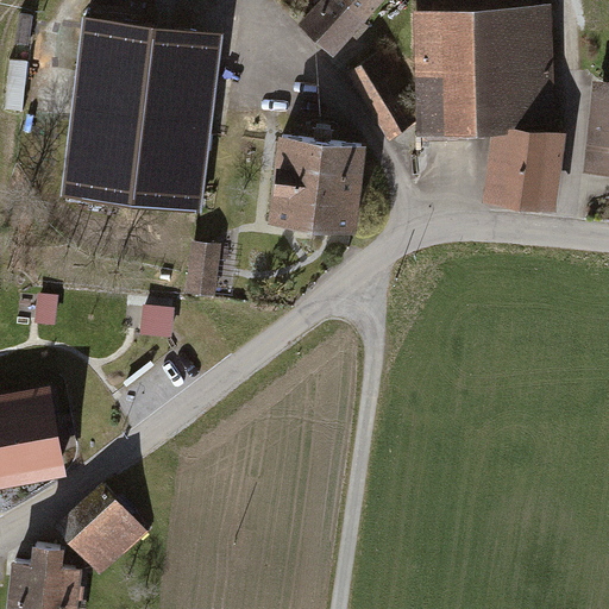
[(326,0),(306,22),(332,46),(351,26),(358,33),(366,25),(359,18),(375,0),(326,0)]
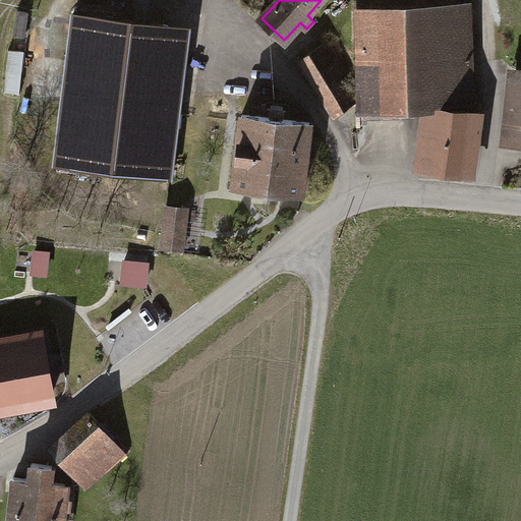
[(469,8),(359,10),(361,107),(370,107),(370,117),(386,117),(386,107),(421,106),(421,107),(430,107),(471,106),(469,8)]
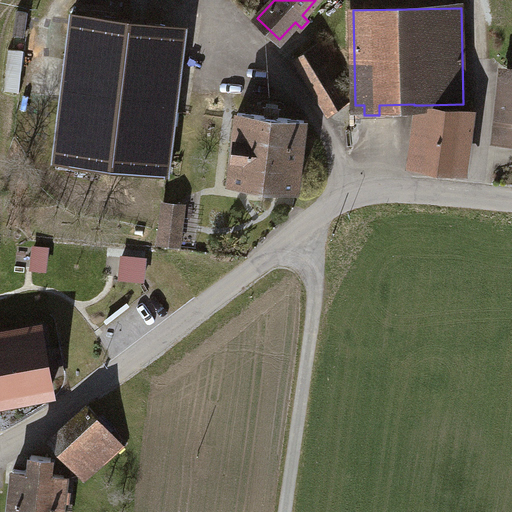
[(88,165),(106,18),(71,14),(54,161),(88,165)]
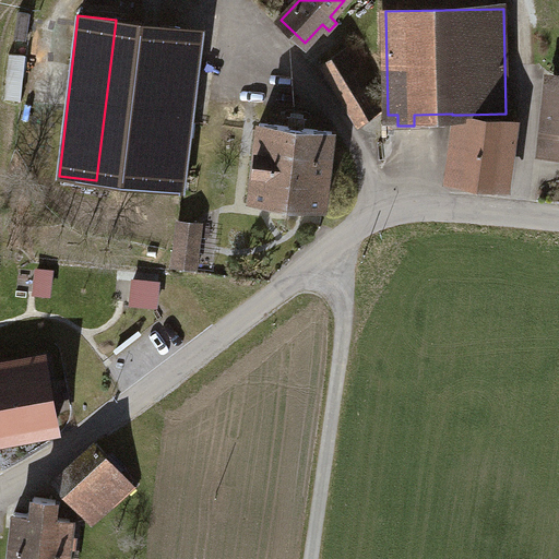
[(116,20),(96,180),(182,190),(191,121),(179,119),(190,28),(116,20)]
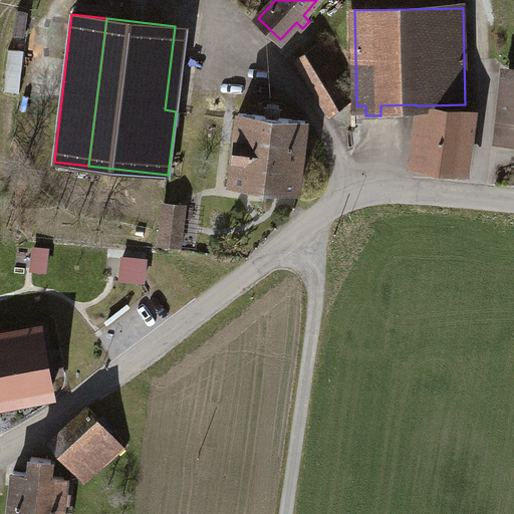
[(324,42),(296,58),(329,112),(348,100),(333,76),(341,71),(324,42)]
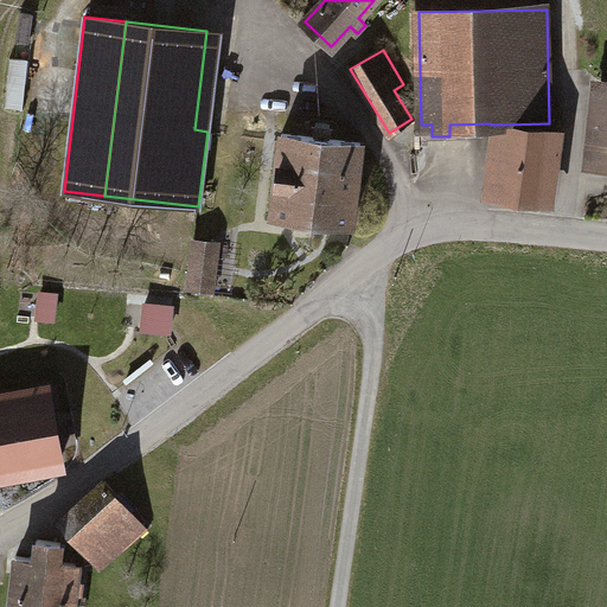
[(13,57),(7,106),(23,108),(30,59),(13,57)]
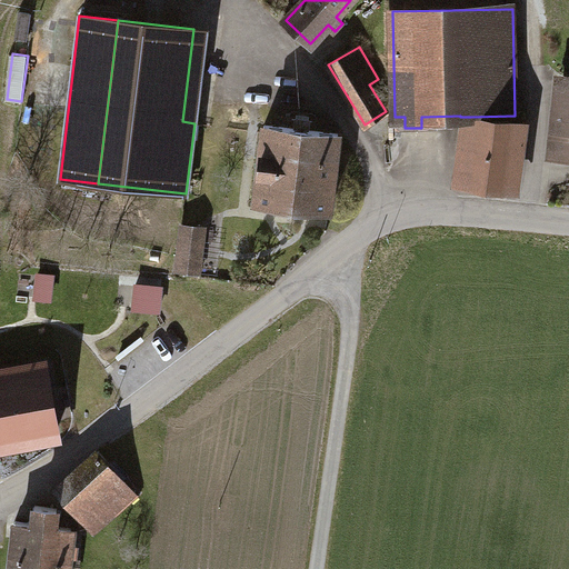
[(568,79),(559,79),(551,151),(568,152),(568,79)]
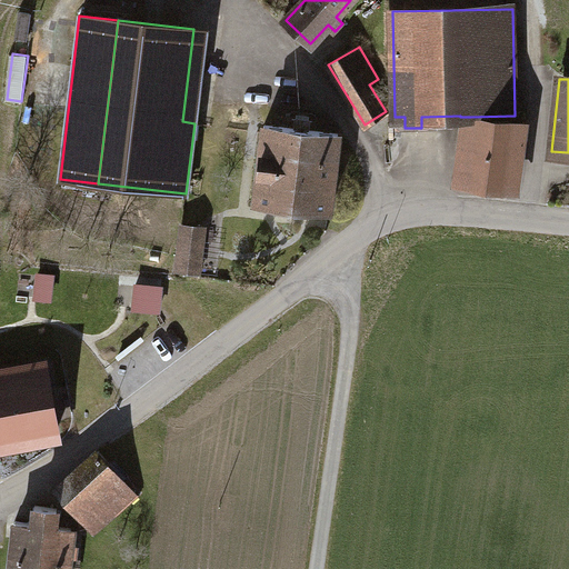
[(521,123),(470,117),(468,133),(462,132),(459,150),(466,151),(461,182),(512,189),(518,149),(523,150),(525,140),(519,140),(521,123)]
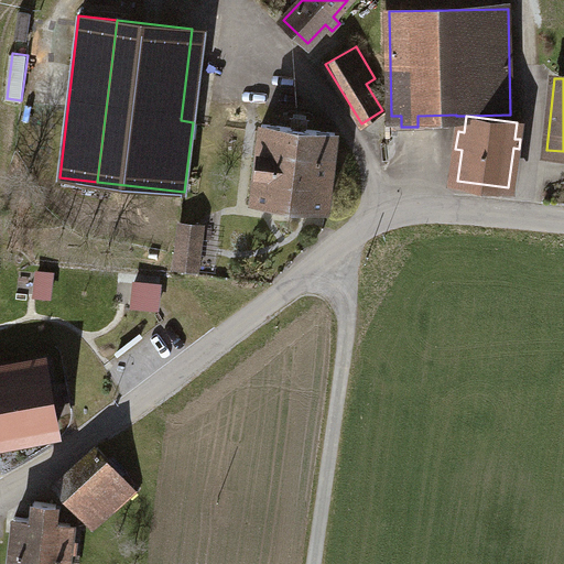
[(261,123),(252,201),(326,209),(335,132),(261,123)]
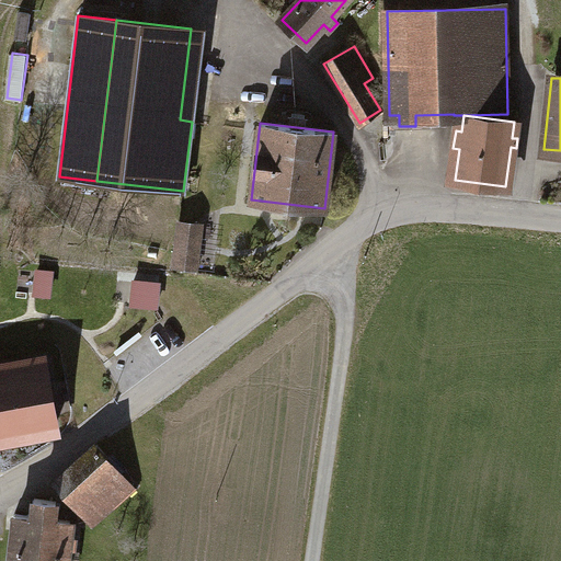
[(179,221),(173,265),(196,268),(202,224),(179,221)]
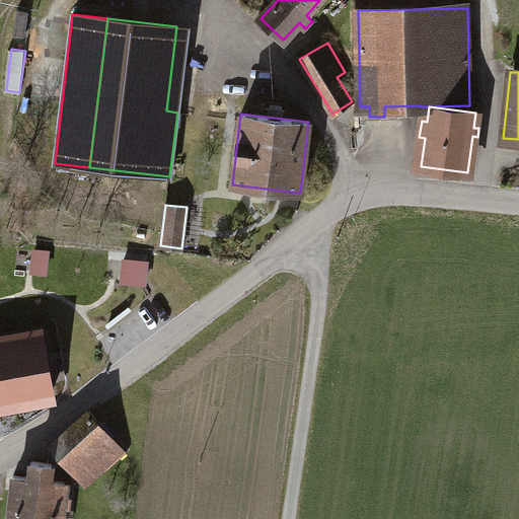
[(46,273),(48,252),(34,250),(31,272),(46,273)]
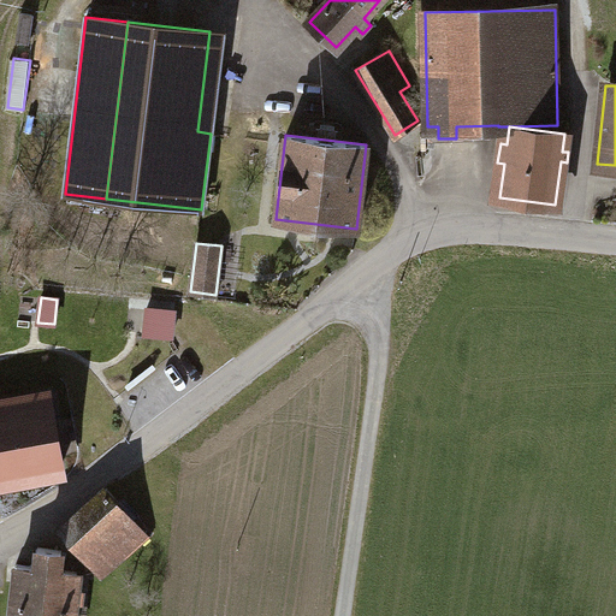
[(175,312),(146,308),(143,333),(172,337),(175,312)]
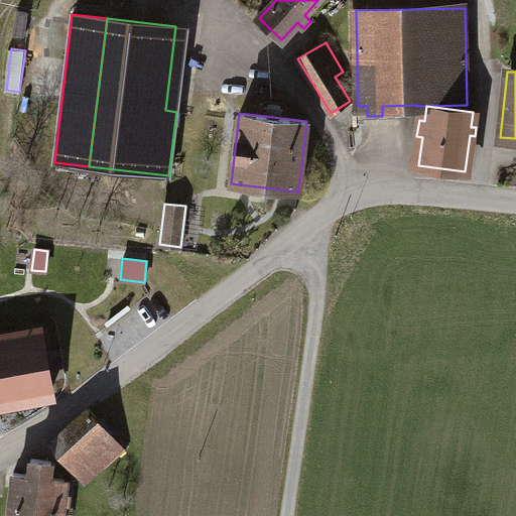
[(0,340),(0,401),(51,393),(40,333),(0,340)]
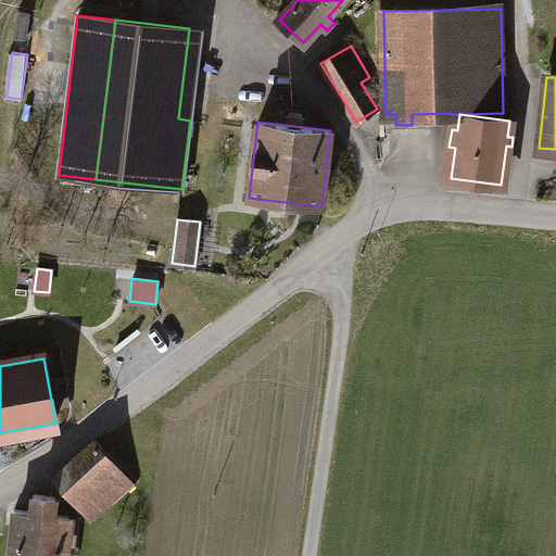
[(97,441),(54,478),(90,519),(133,482),(97,441)]
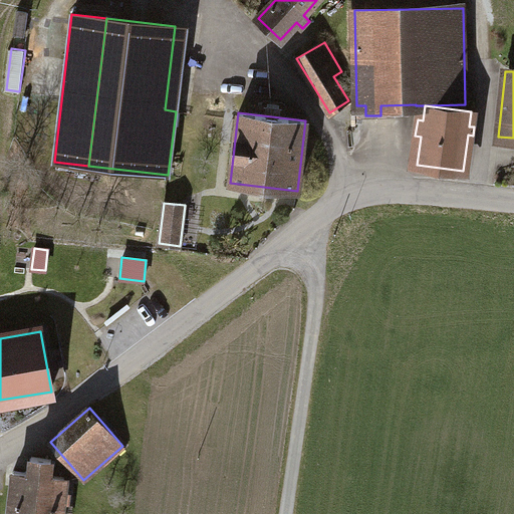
[(14,471),(9,513),(59,513),(61,500),(68,501),(69,492),(62,491),(64,476),(49,475),(51,458),(31,456),(29,472),(14,471)]
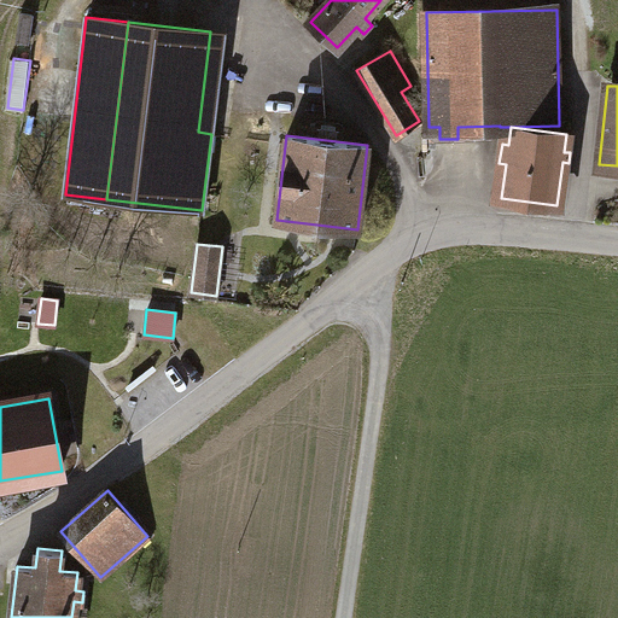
All buildings are outlined.
